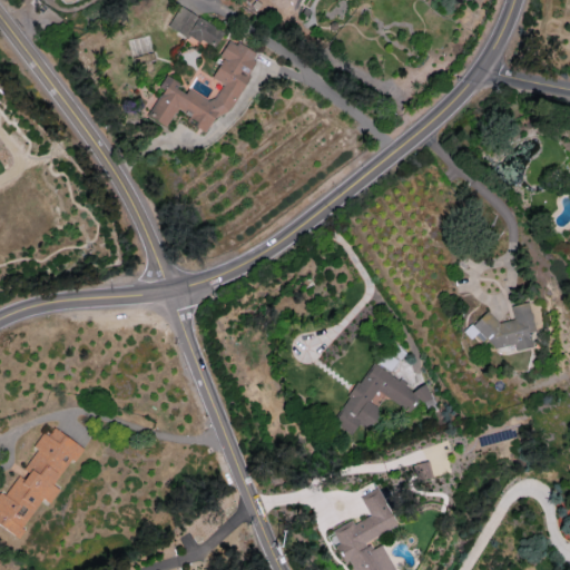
[(223,31),(178,6),(167,25),(212,50),(223,31)]
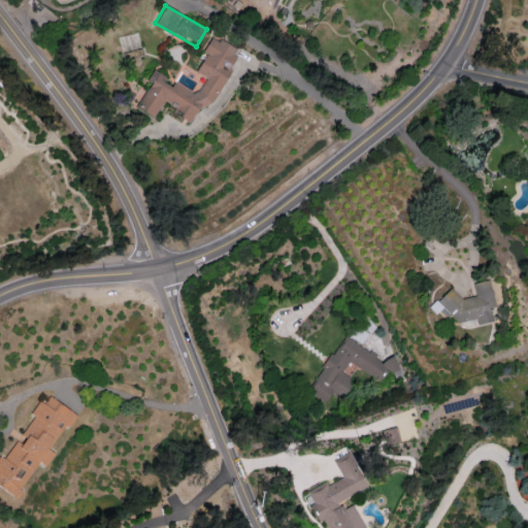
[(136,109),(155,116),(157,110),(164,101),(190,122),(191,123),(224,84),(237,46),(209,37),(204,52),(204,53),(197,71),(205,79),(195,92),(171,84),(170,86),(152,70),(151,69),(146,81),(151,84),(141,94),(136,109)]
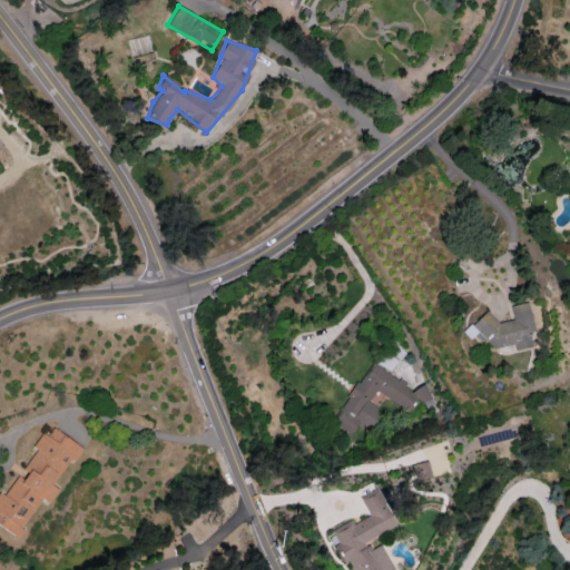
[(510,305),(513,318),(492,323),(491,317),(465,322),(470,341),(489,337),(491,349),(512,344),(513,350),(531,346),(529,333),(534,332),(528,302),(510,305)]
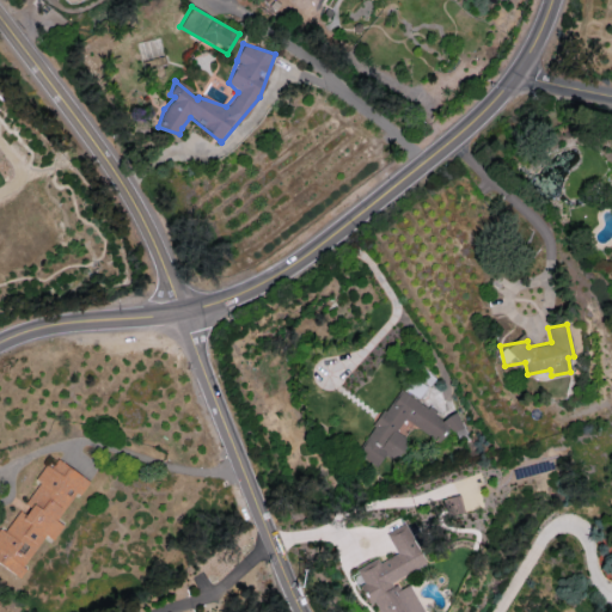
[(356,454),(378,466),(383,456),(389,459),(399,454),(407,444),(402,434),(397,432),(403,421),(441,441),(447,429),(461,438),(466,435),(456,412),(439,420),(435,410),(398,390),(389,408),(380,411),(356,454)]
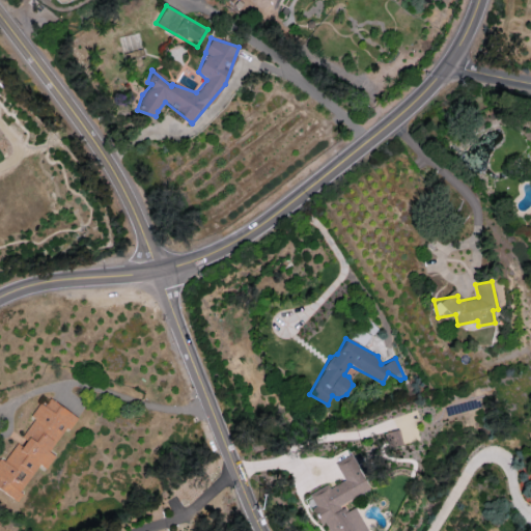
[(0,490),(16,500),(38,465),(45,469),(54,455),(50,453),(75,415),(48,398),(44,406),(38,402),(30,416),(33,418),(19,441),(17,440),(4,460),(0,458),(0,490)]
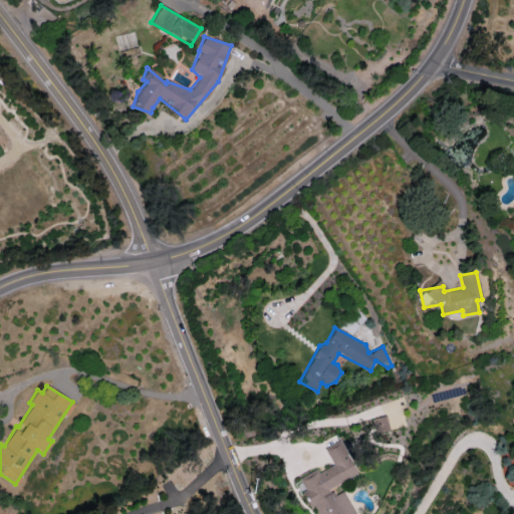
[(369,419),(373,434),(389,430),(384,416),(369,419)]
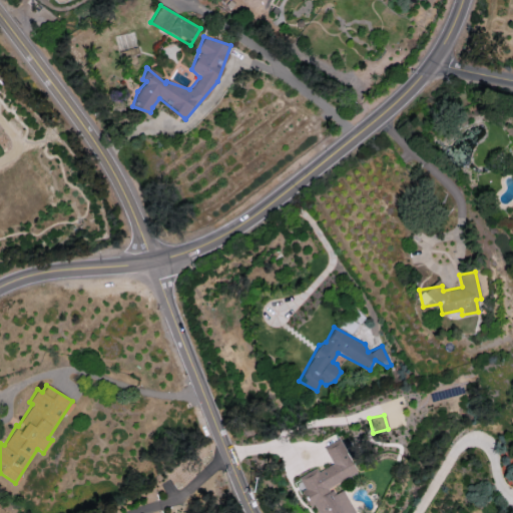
[(357,473),(340,439),(324,447),(332,464),(318,471),(316,468),(296,477),(310,506),(314,504),(318,512),(354,512),(343,489),(333,494),(329,486),(357,473)]
